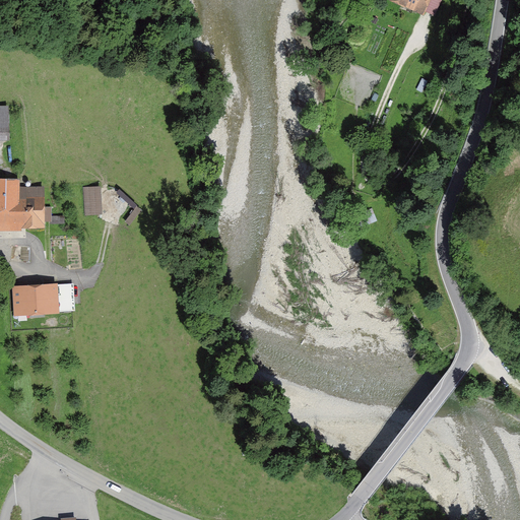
[(385,0),(425,16),(429,0),(385,0)]
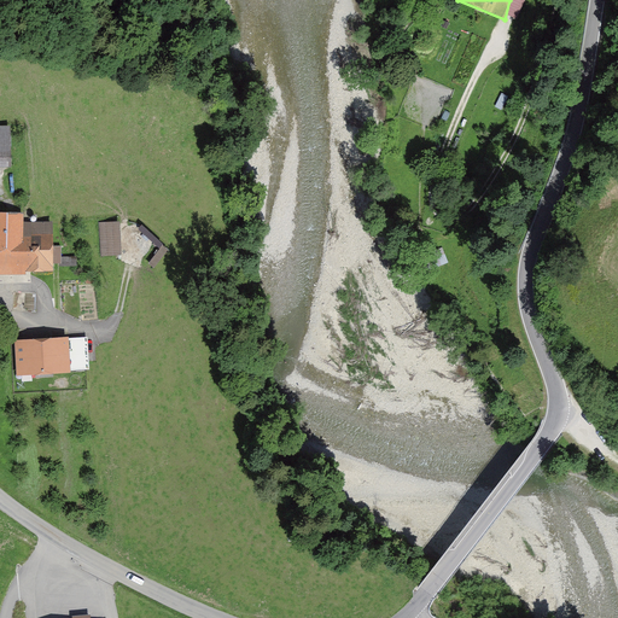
[(11,124),(0,124),(0,167),(12,167),(11,124)]
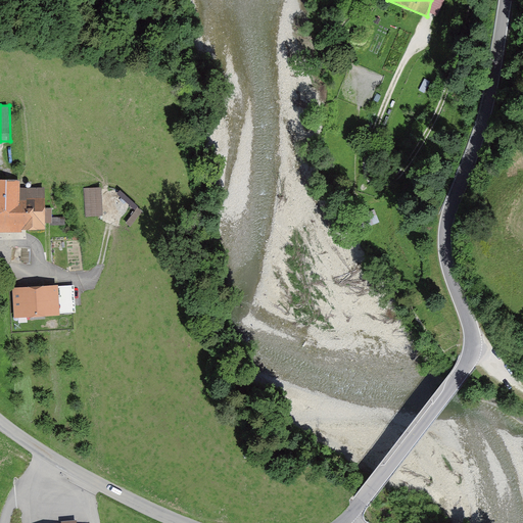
[(0,228),(47,227),(45,183),(25,184),(25,175),(0,176),(0,228)]
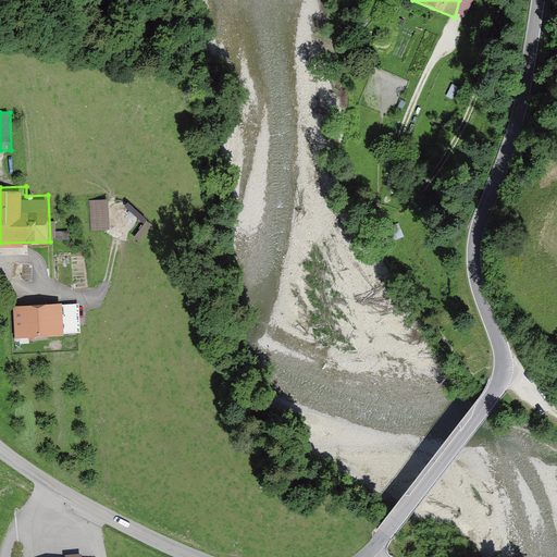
[(110,199),(89,201),(93,230),(113,229),(110,199)]
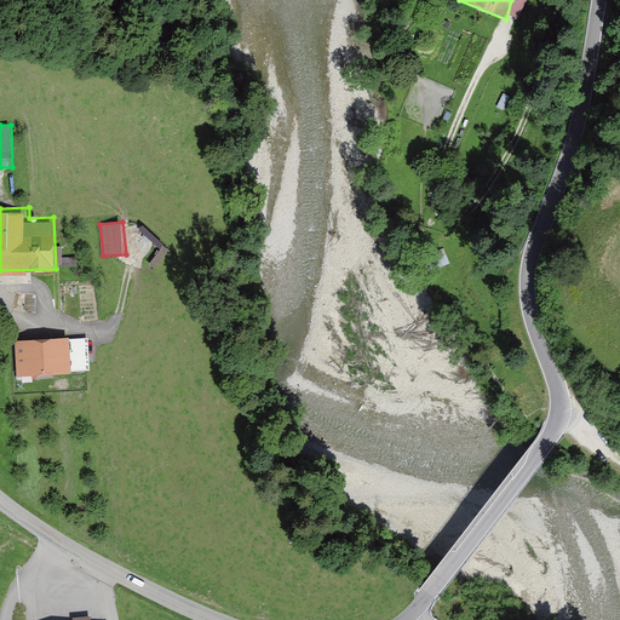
[(158,264),(172,246),(165,241),(150,259),(158,264)]
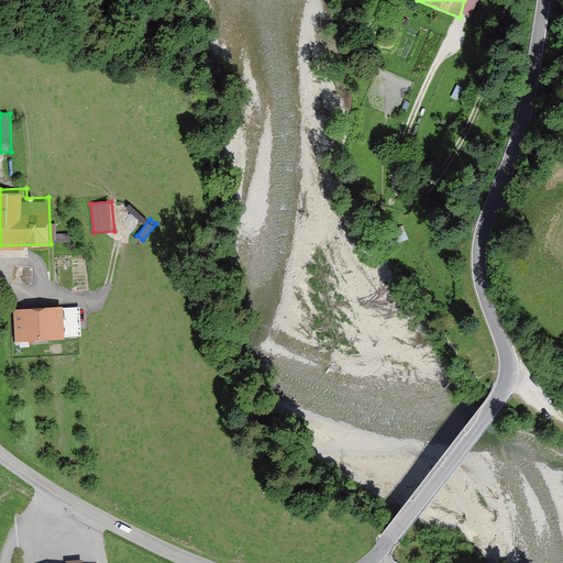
[(17,343),(65,340),(65,333),(79,332),(77,305),(14,309),(17,343)]
